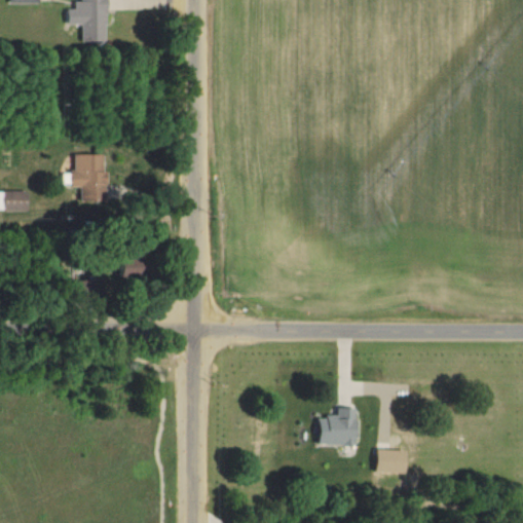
[(83,43),(108,42),(107,0),(83,0),(84,2),(77,3),(77,10),(69,10),(69,26),(83,25),(83,43)]
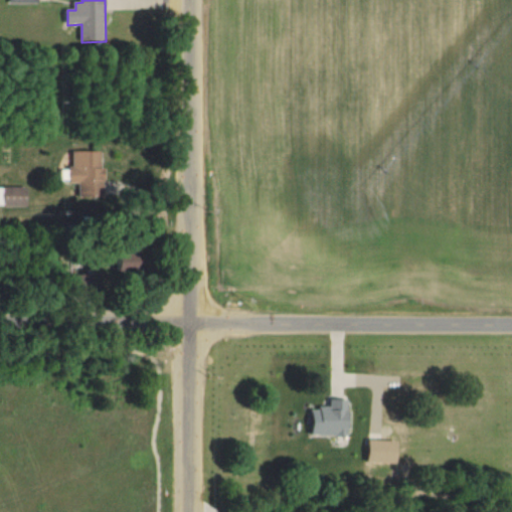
[(106,199),(105,168),(103,168),(102,152),(72,152),(73,166),(70,166),(70,184),(78,184),(79,200),(106,199)]
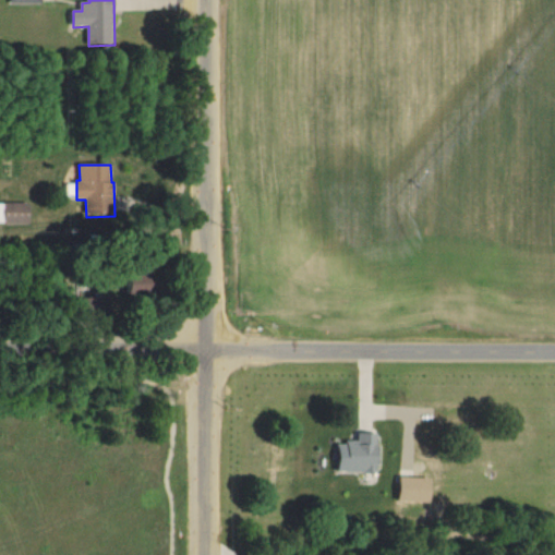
[(0,204),(0,225),(32,225),(31,203),(0,204)]
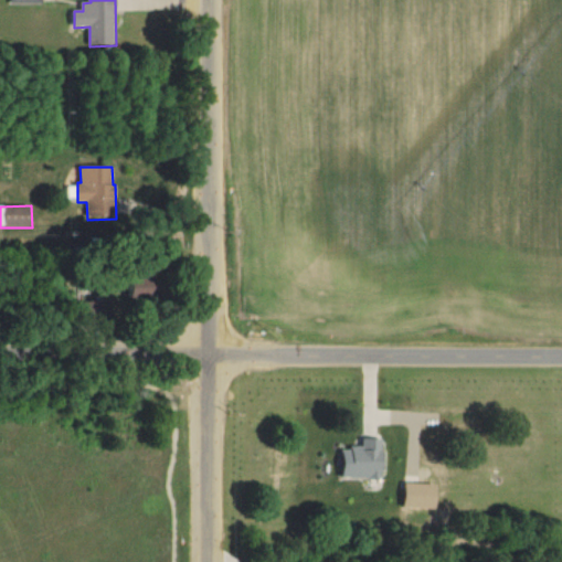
[(382,439),(363,439),(362,448),(342,448),(341,479),(381,479),(382,439)]
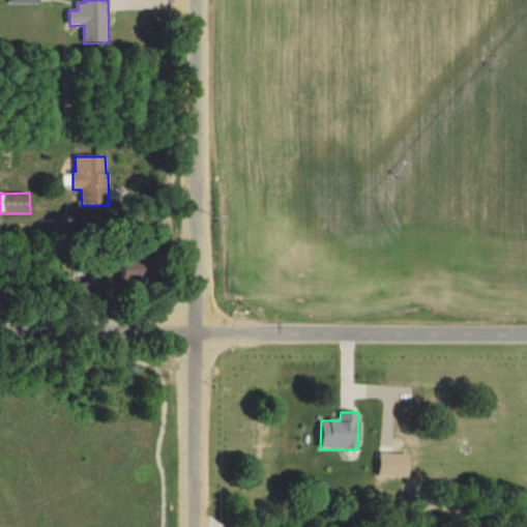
[(379,476),(409,477),(410,455),(380,454),(379,476)]
